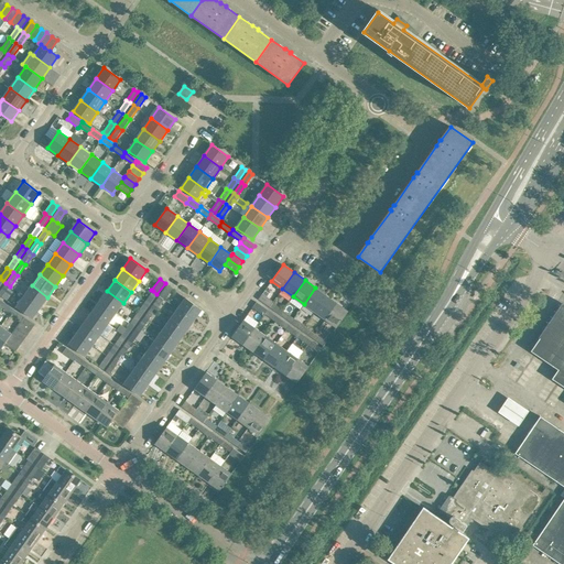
[(14,290),(10,286),(6,283),(0,291),(0,295),(7,301),(14,290)]
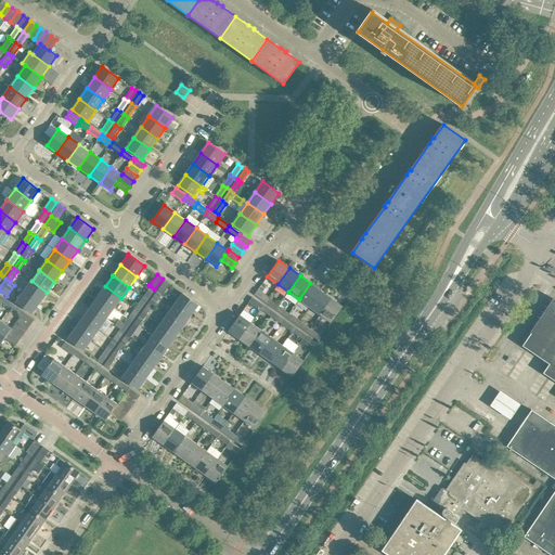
[(39,304),(47,293),(31,281),(23,292),(39,304)]
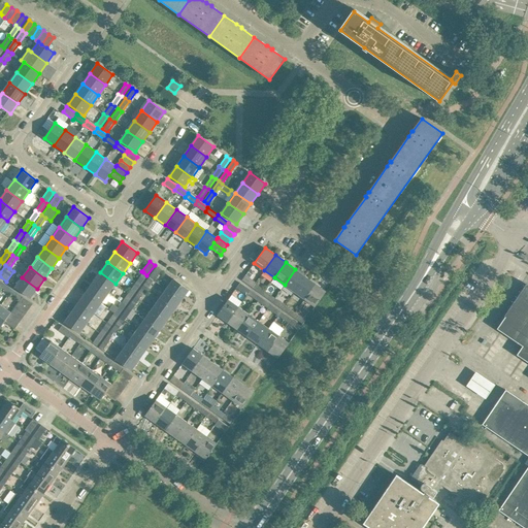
[(155,281),(162,270),(157,267),(150,277),(154,279),(155,281)]
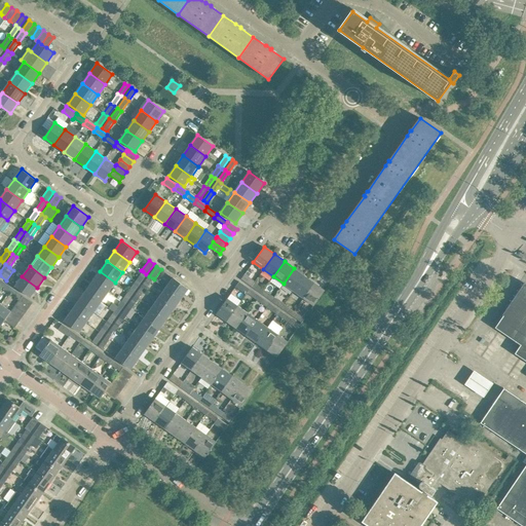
[(294,291),(304,275),(294,268),(284,284),(294,291)]
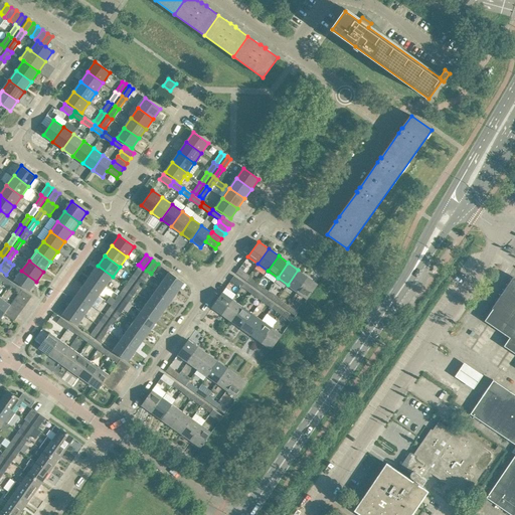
[(113,277),(98,266),(91,276),(106,286),(113,277)]
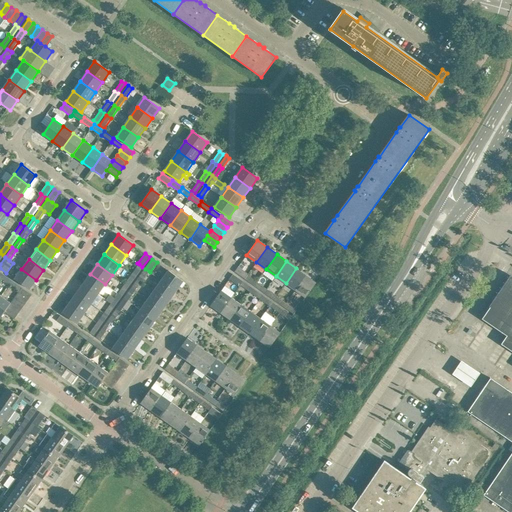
[(135,277),(142,267),(139,264),(132,274),(135,277)]
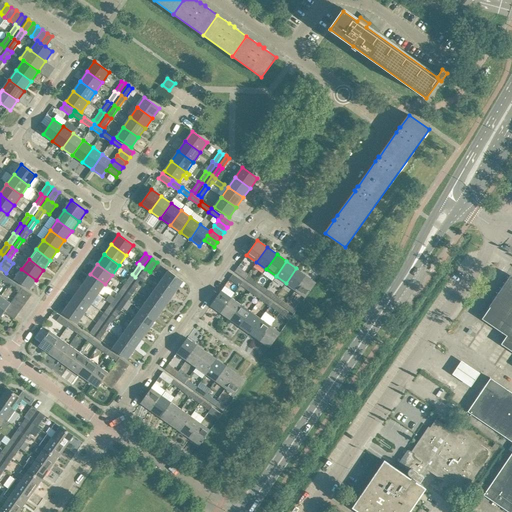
[(249,275),(238,267),(235,271),(246,279),(248,275),(249,275)]
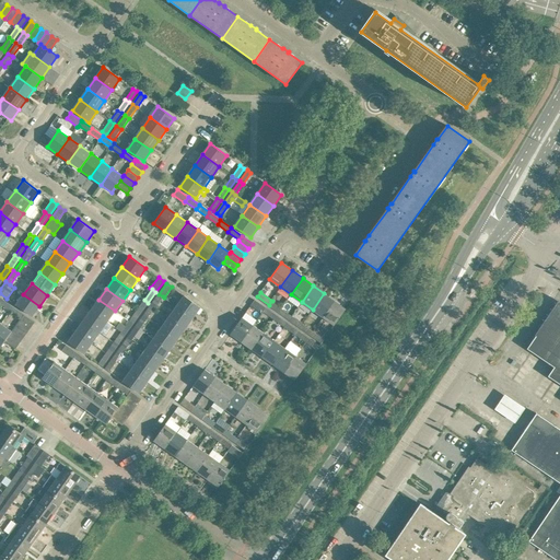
[(323,317),(335,301),(324,293),(313,310),(323,317)]
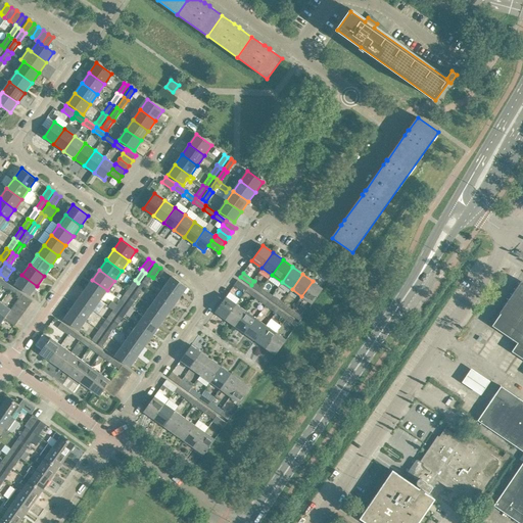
[(30,296),(37,286),(21,275),(14,285),(30,296)]
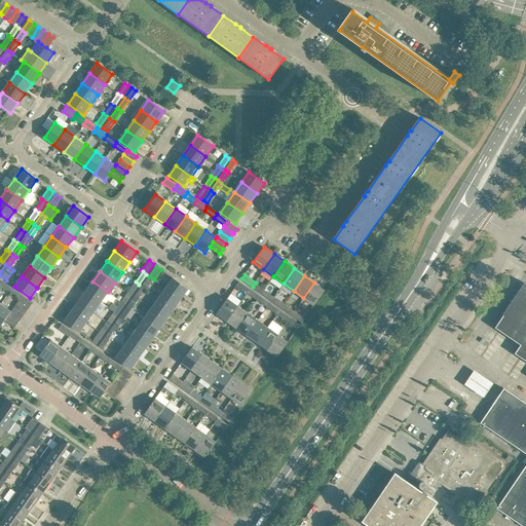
[(146,289),(153,278),(149,276),(142,286),(146,289)]
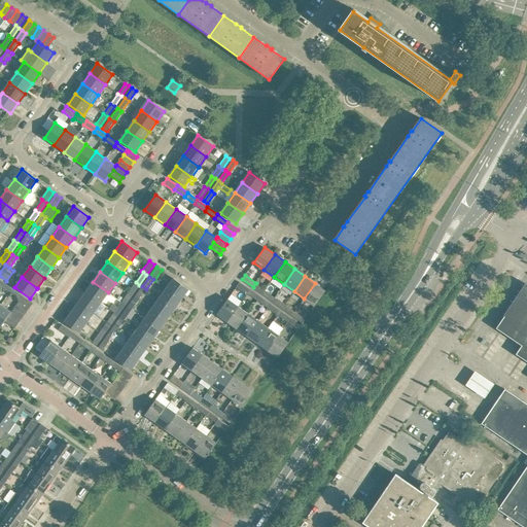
[(181,300),(188,289),(173,278),(166,288),(181,300)]
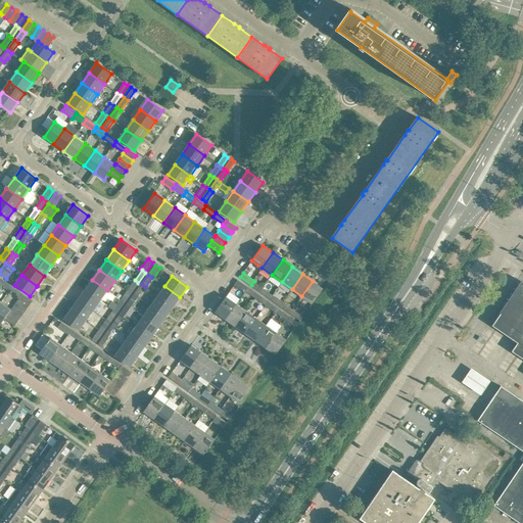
[(12,287),(2,280),(0,282),(0,283),(9,290),(12,287)]
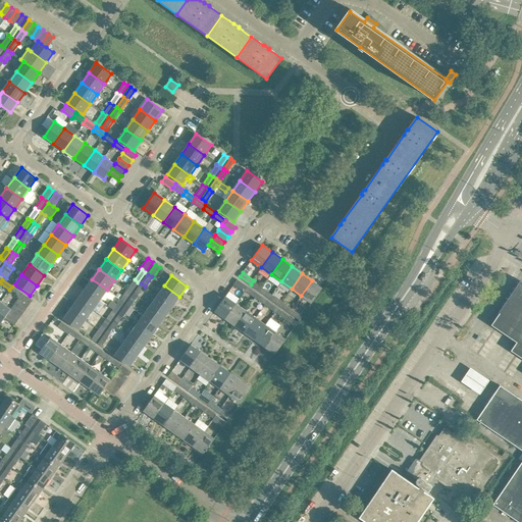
[(107,290),(92,279),(85,290),(100,300),(107,290)]
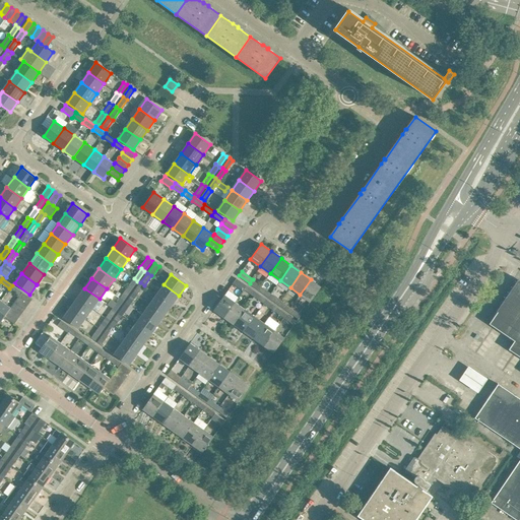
[(130,290),(137,281),(134,278),(127,288),(130,290)]
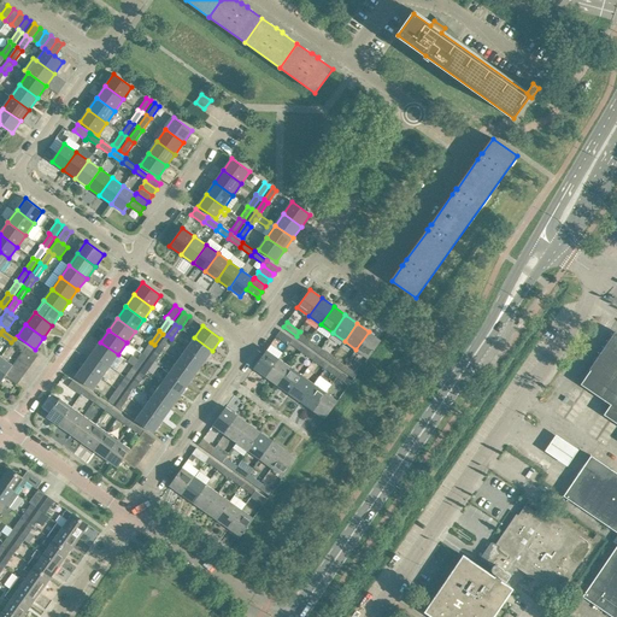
[(294,339),(281,330),(277,336),(289,345),(291,344),(294,339)]
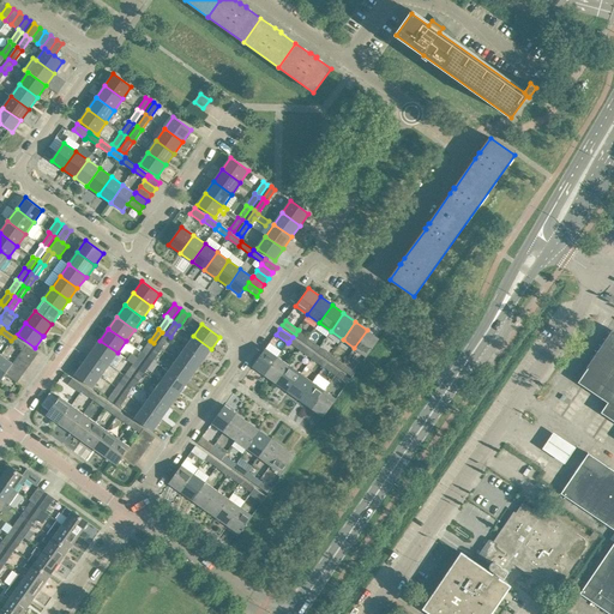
[(309,338),(298,330),(295,335),(306,343),(309,338)]
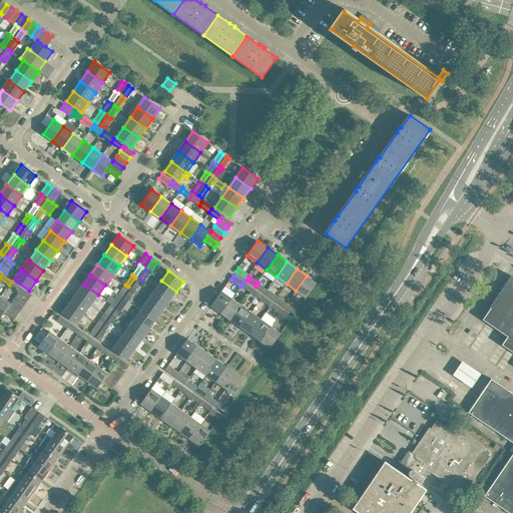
[(317,283),(307,276),(296,291),(306,298),(317,283)]
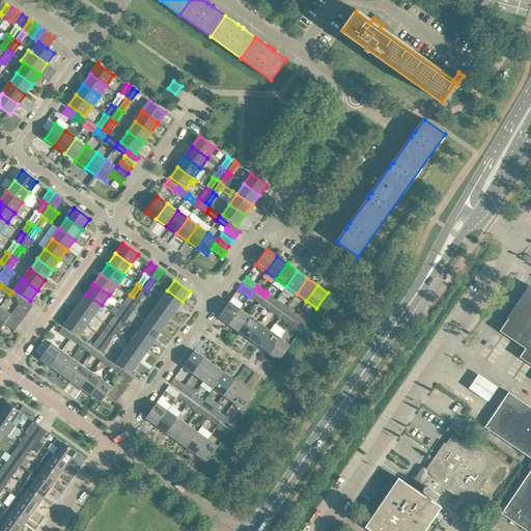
[(140,302),(147,291),(143,288),(136,299),(140,302)]
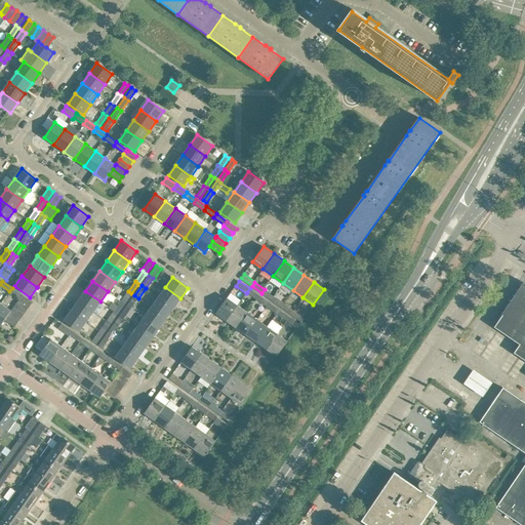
[(173,309),(180,298),(165,287),(158,297),(173,309)]
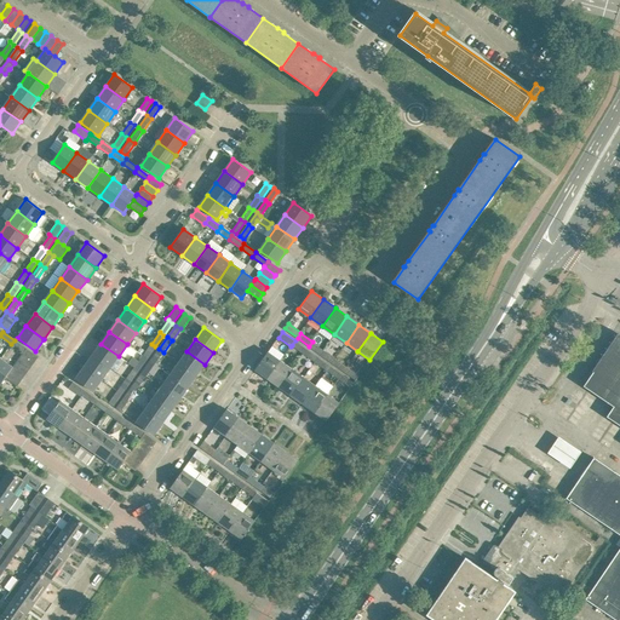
[(598,366),(597,365),(592,371),(593,372),(584,386),(614,407),(607,417),(619,425),(619,339),(615,340),(598,366)]
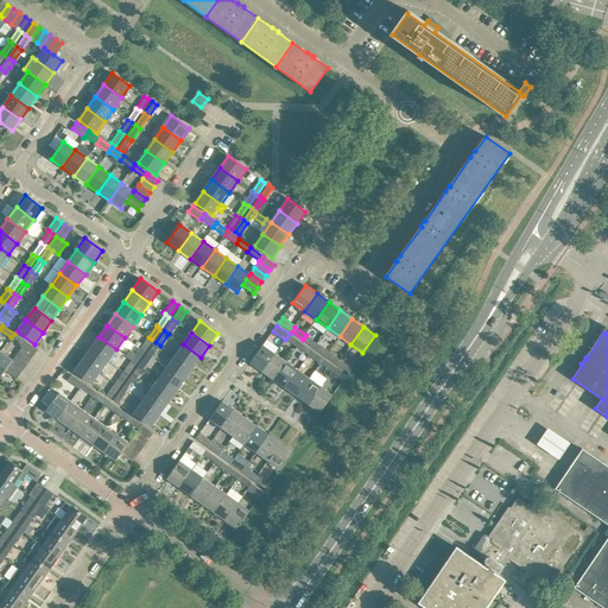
[(26,342),(14,334),(11,337),(23,346),(26,342)]
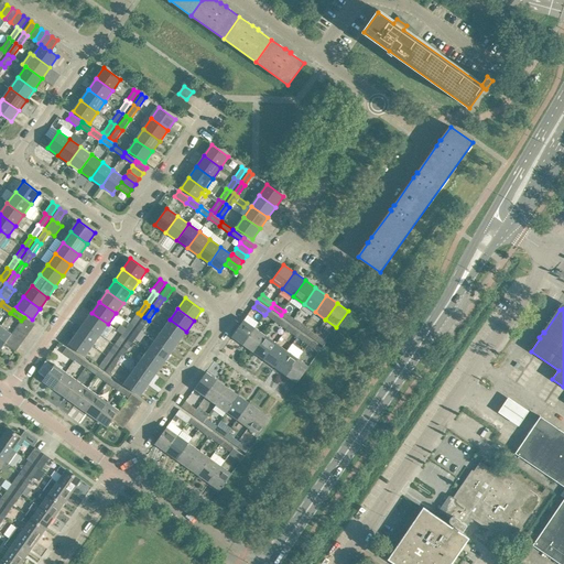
[(279,317),(269,310),(266,314),(277,322),(279,317)]
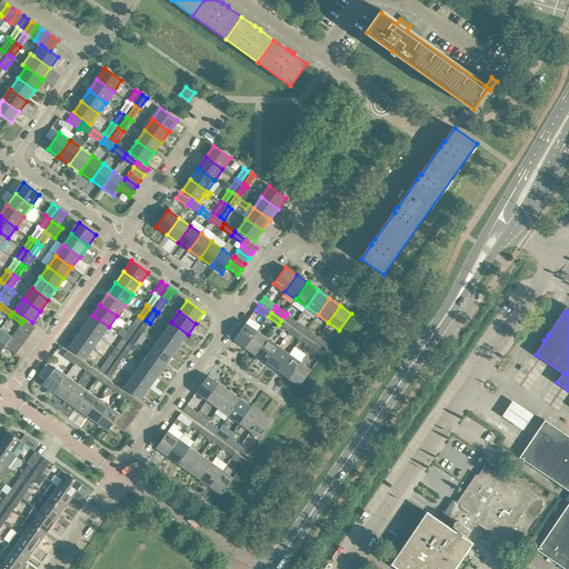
[(297,321),(287,313),(283,318),(295,326),(297,321)]
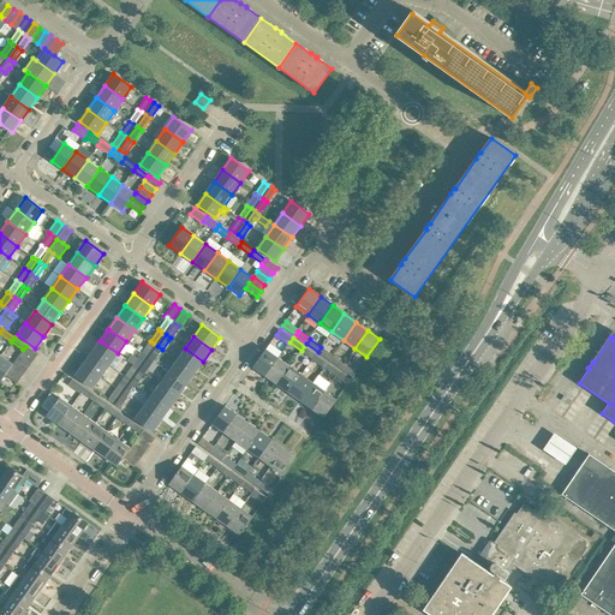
[(118,353),(100,341),(91,352),(109,365),(118,353)]
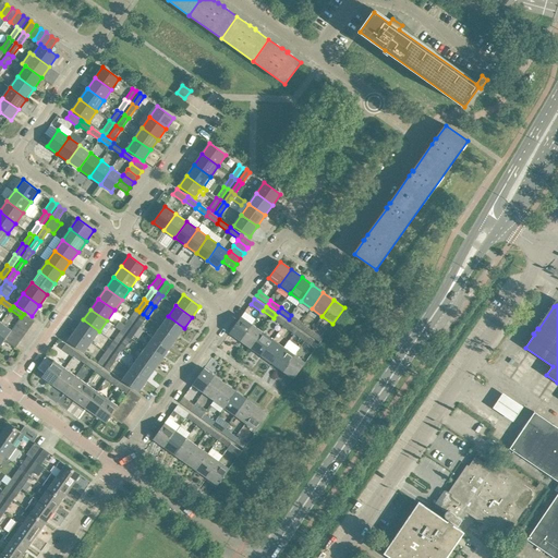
[(132,323),(140,312),(136,310),(129,319),(132,323)]
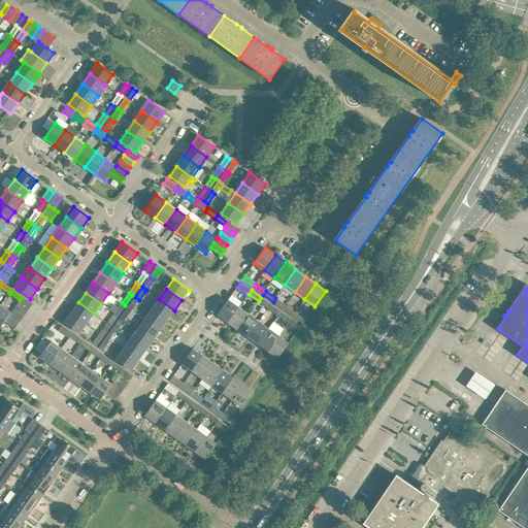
[(32,304),(23,297),(20,300),(19,302),(29,309),(32,304)]
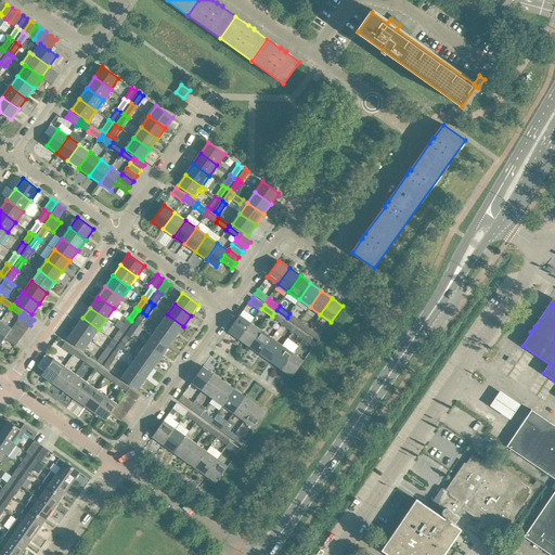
[(139,326),(146,315),(142,312),(134,323),(139,326)]
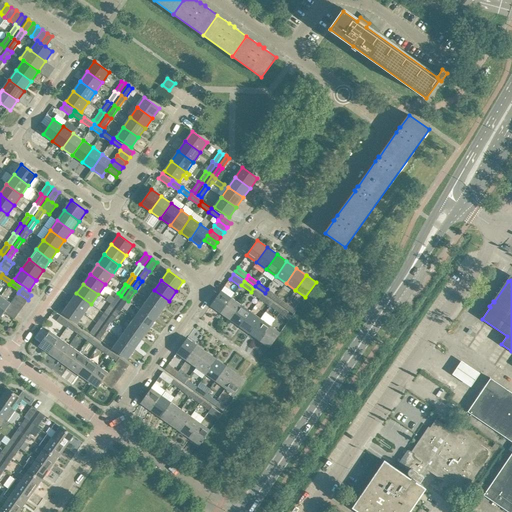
[(263,295),(253,288),(251,292),(247,297),(250,299),(254,294),(260,299),(263,295)]
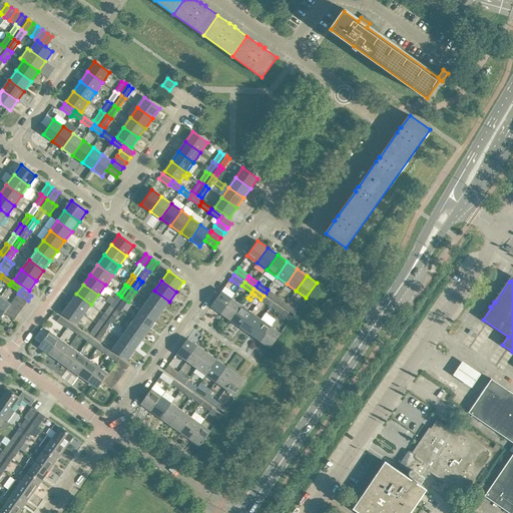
[(278,297),(268,290),(266,294),(275,300),(278,297)]
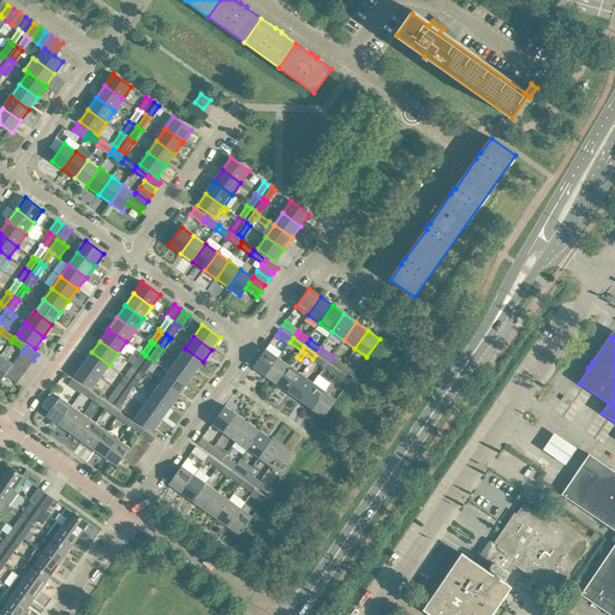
[(195,372),(203,362),(185,348),(177,360),(195,372)]
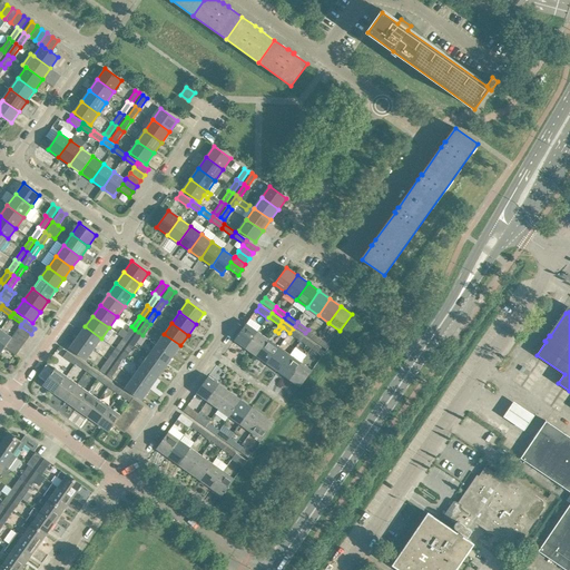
[(245,347),(257,332),(246,323),(234,340),(245,347)]
